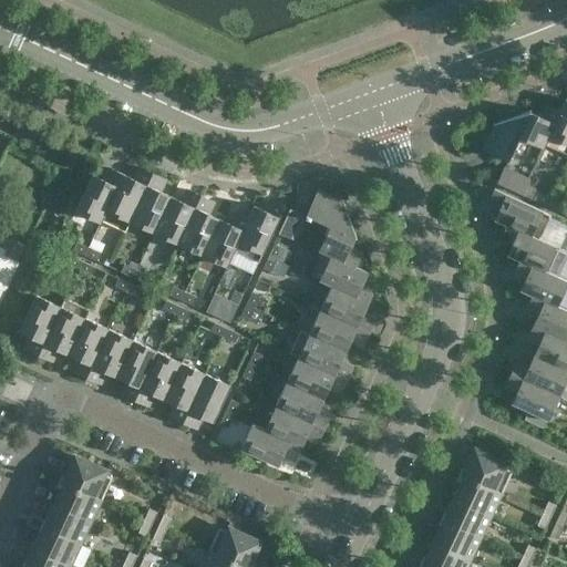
[(566,100),(565,99),(559,111),(560,111),(545,144),(546,144),(566,153),(566,100)]
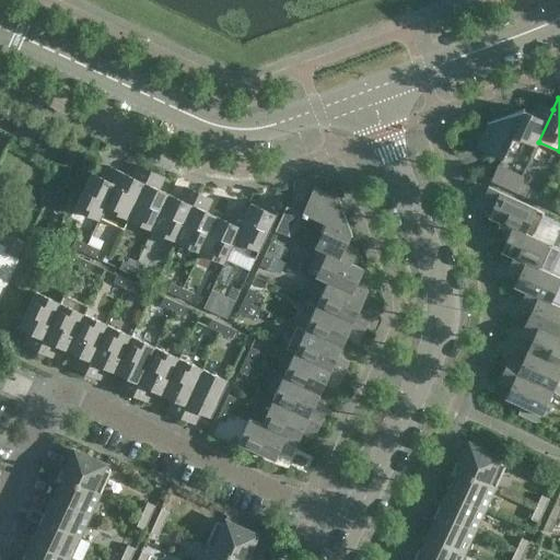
[(553,109),(552,109),(539,103),(534,115),(524,111),(524,108),(487,123),(487,124),(488,124),(477,147),(504,160),(506,155),(504,154),(513,135),(537,146),(539,142),(538,142),(553,109)]
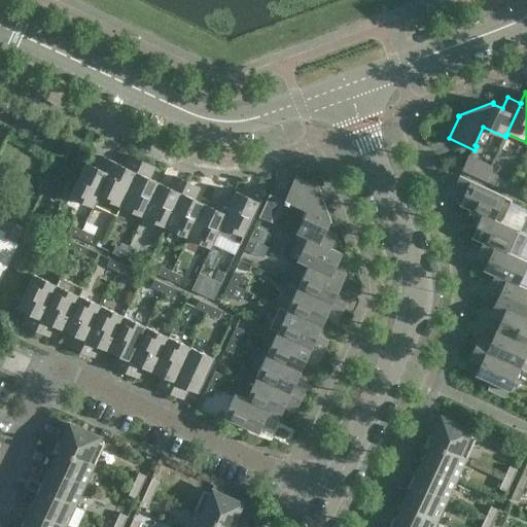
[(120,206),(142,161),(131,155),(128,157),(123,168),(118,166),(119,164),(114,162),(99,196),(120,206)]
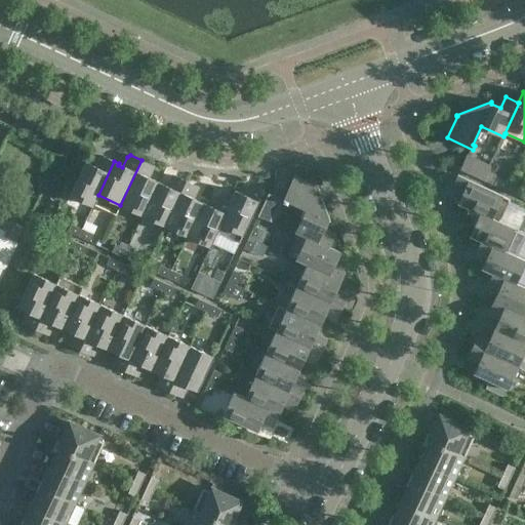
[(460,169),(484,179),(490,166),(467,155),(460,169)]
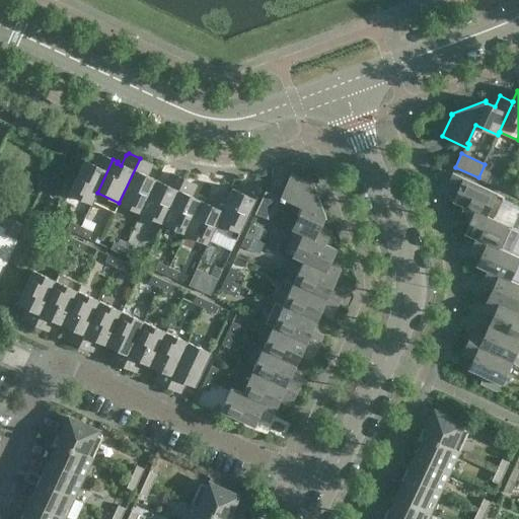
[(97,193),(113,159),(102,154),(98,156),(93,166),(90,164),(90,162),(84,159),(69,193),(92,204),(97,193)]
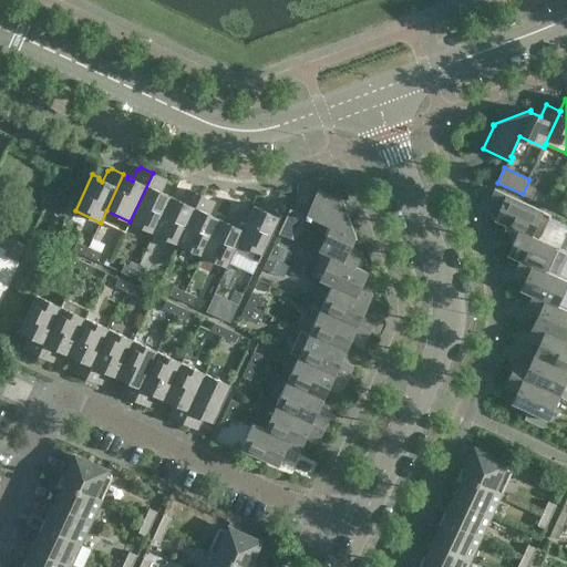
[(164,178),(153,173),(130,222),(154,233),(171,196),(165,193),(164,195),(160,193),(165,183),(164,178)]
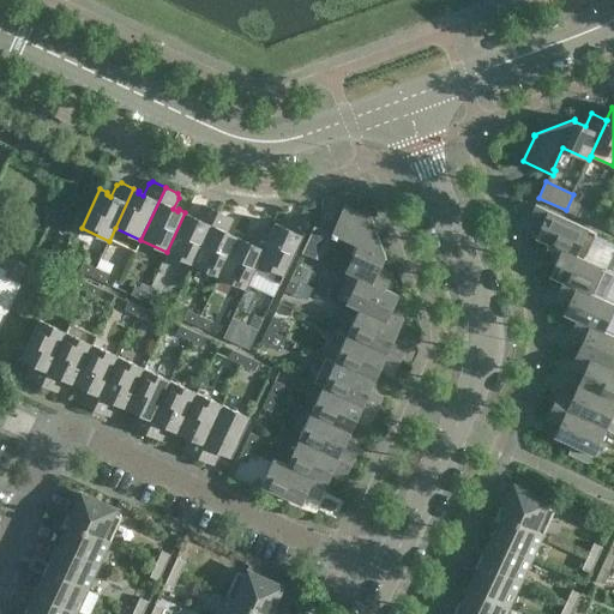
[(596,233),(535,204),(528,220),(541,226),(535,238),(548,244),(584,259),(596,233)]
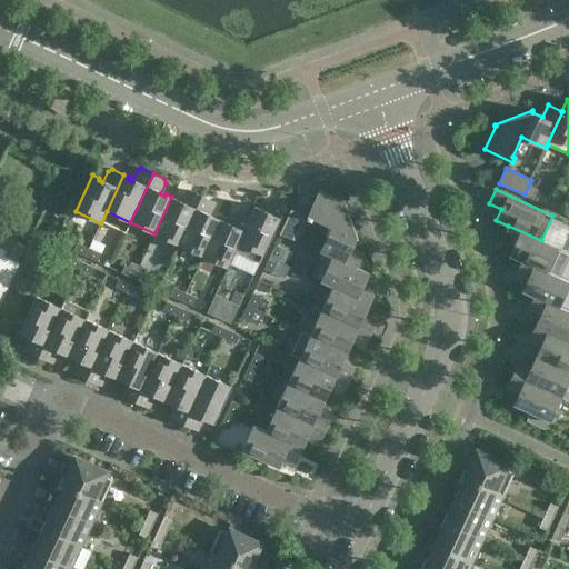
[(320,251),(332,257),(357,268),(357,267),(362,257),(360,252),(351,248),(356,238),(357,238),(358,238),(353,227),(349,229),(347,222),(351,221),(343,200),(342,200),(342,201),(319,190),(307,218),(311,219),(311,218),(331,227),(320,251)]
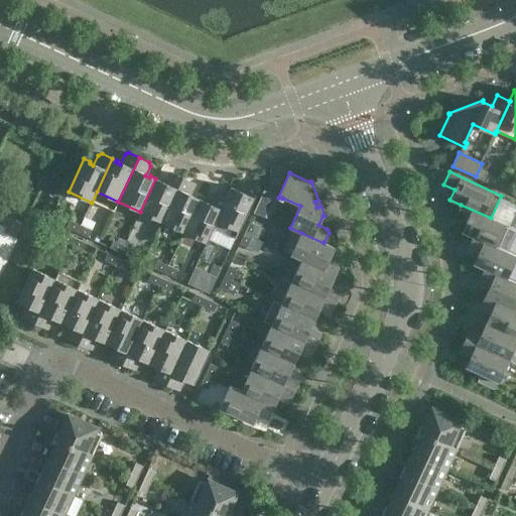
[(162,222),(182,177),(172,173),(168,174),(164,184),(160,182),(161,181),(155,178),(140,212),(162,222)]
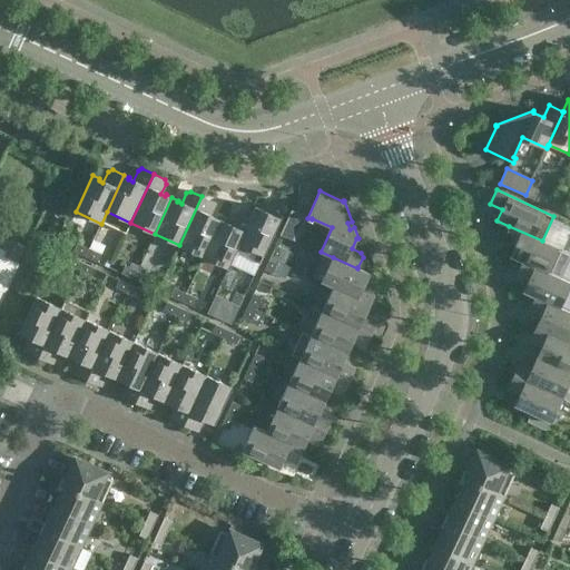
[(549,206),(553,197),(540,192),(537,200),(549,206)]
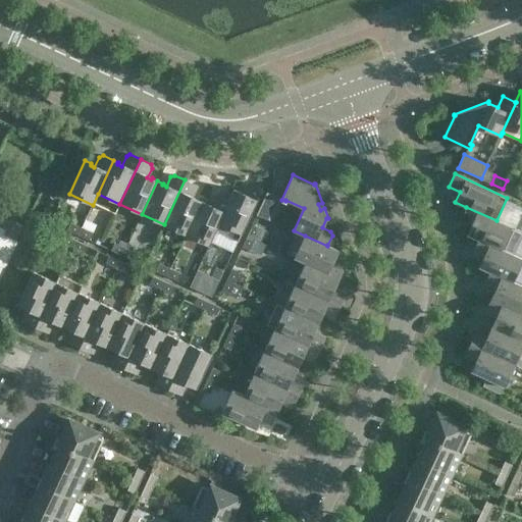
[(195,185),(185,179),(164,224),(187,235),(202,201),(196,199),(196,200),(192,199),(196,189),(195,185)]
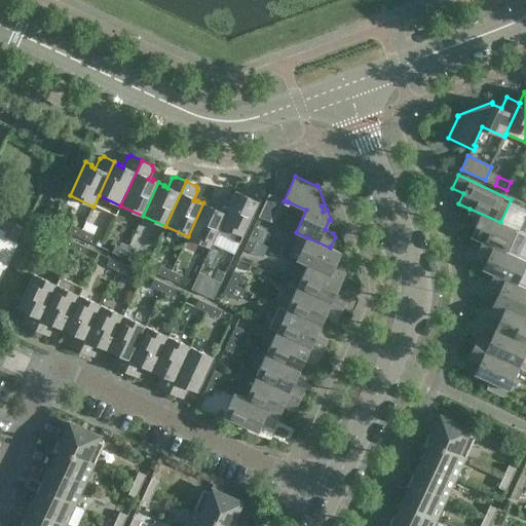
[(521,187),(511,182),(506,190),(518,195),(521,187)]
